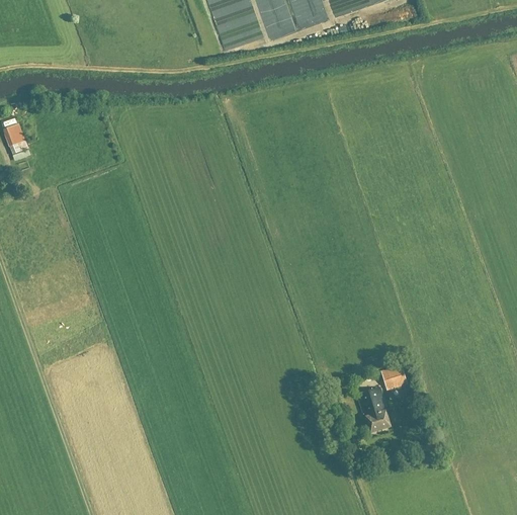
[(349,13),(349,5),(336,5),(336,14),(349,13)]
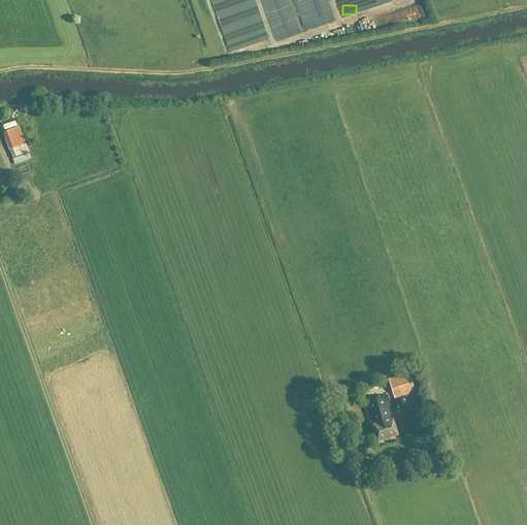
[(29,151),(25,142),(19,125),(2,131),(8,149),(9,149),(12,157),(29,151)]
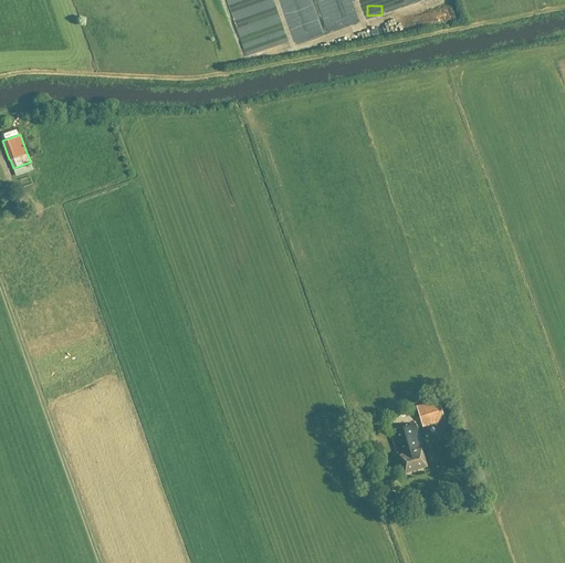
[(438,398),(416,405),(422,426),(445,418),(438,398)]
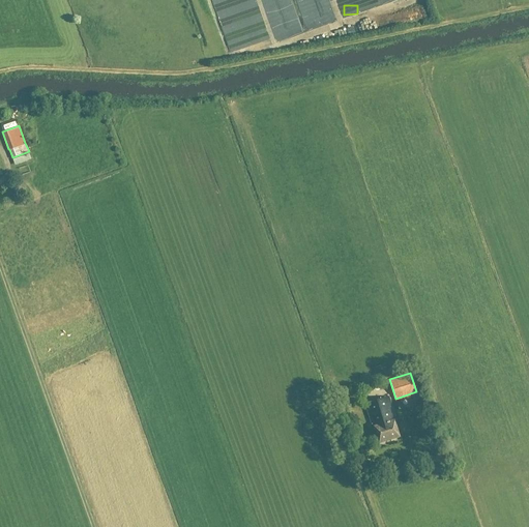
[(389,394),(364,403),(372,427),(374,426),(379,442),(400,436),(394,419),(397,418),(389,394)]
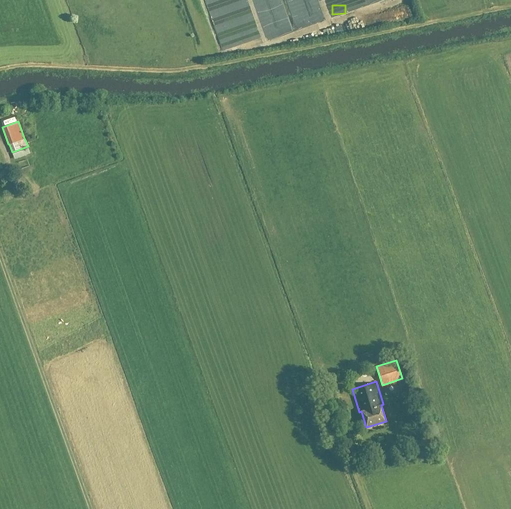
[(338,402),(334,389),(323,392),(327,405),(338,402)]
